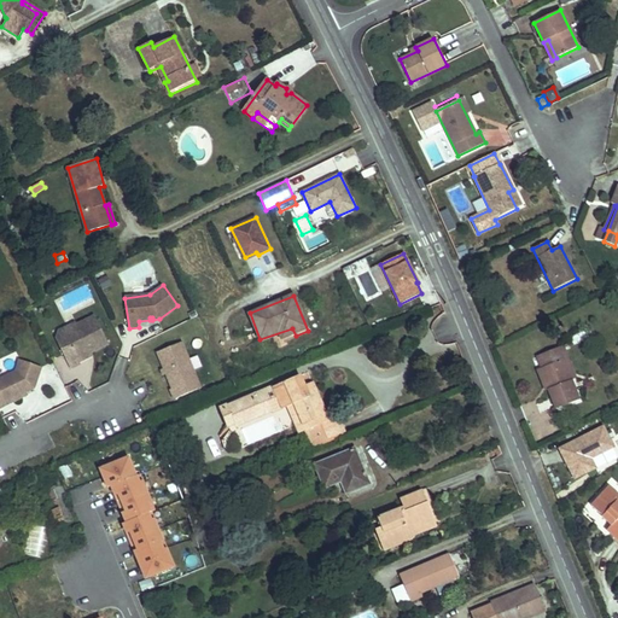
[(109,344),(95,315),(77,324),(80,328),(56,339),(70,367),(80,362),(79,360),(109,344)]
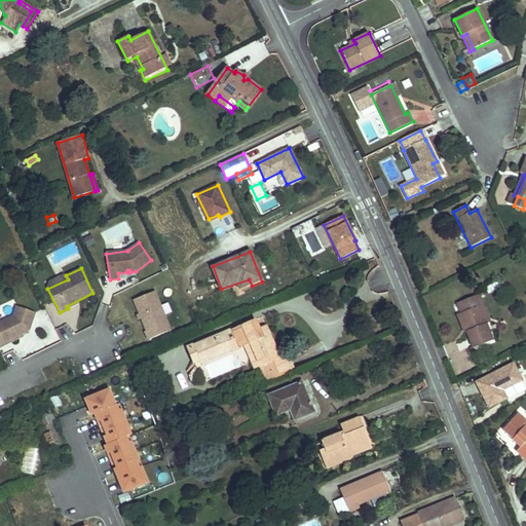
[(51,283),(47,289),(68,279),(66,275),(51,283)]
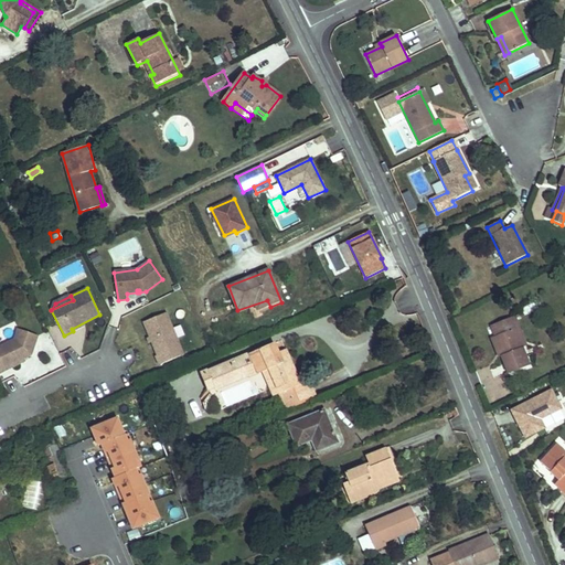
[(184,355),(167,312),(144,322),(151,342),(158,355),(156,356),(160,365),(184,355)]
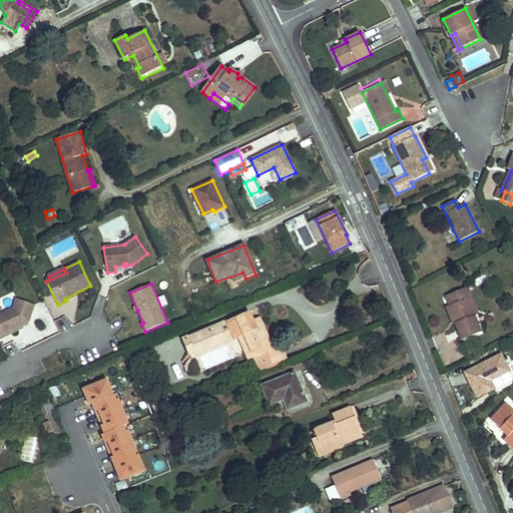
[(447,295),(451,306),(468,299),(475,316),(479,314),(467,287),(447,295)]
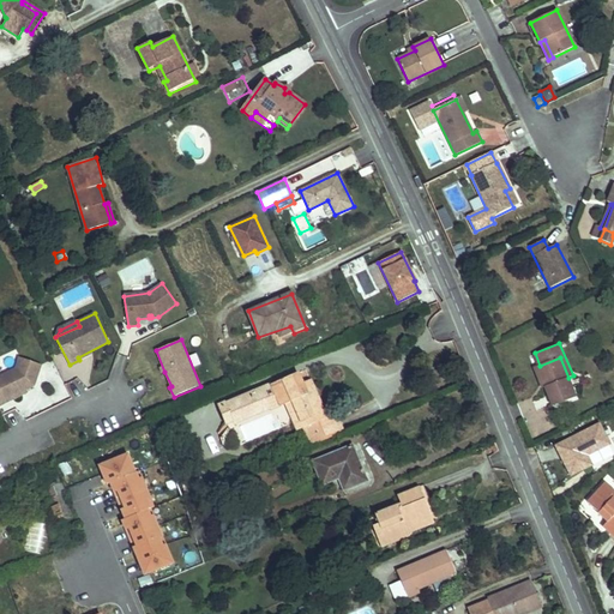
[(576,397),(560,357),(540,366),(548,386),(545,386),(553,407),(576,397)]
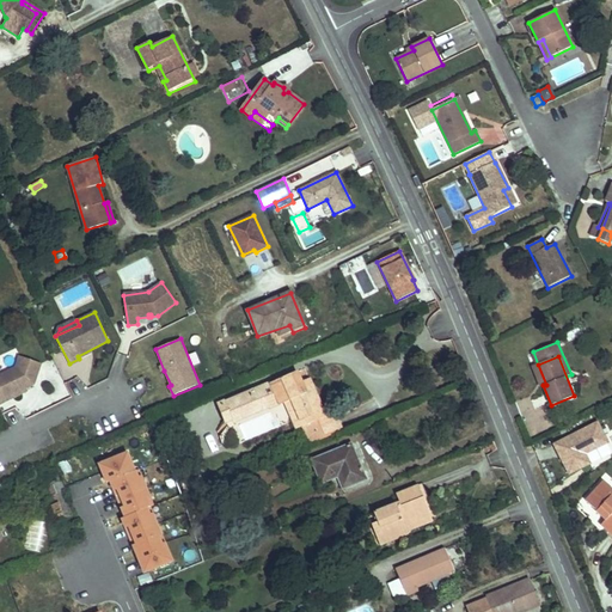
[(35,385),(41,366),(19,357),(16,367),(0,375),(0,391),(5,402),(14,398),(13,395),(26,389),(35,385)]
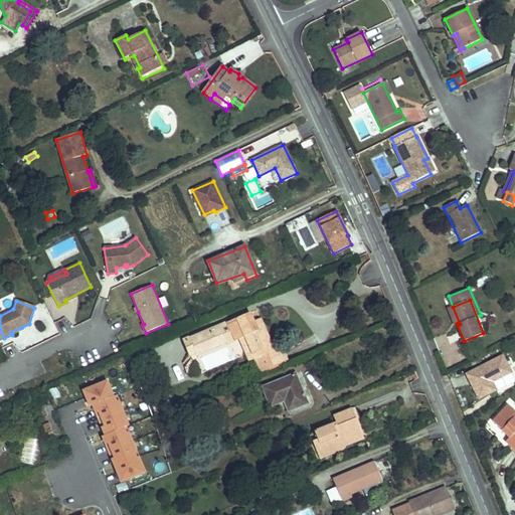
[(447,309),(454,326),(457,324),(460,324),(453,307),(447,309)]
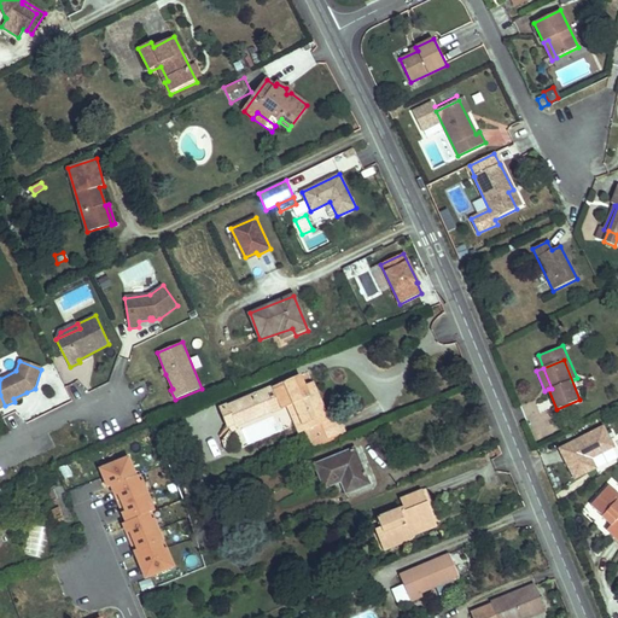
[(231,429),(292,402),(305,431),(328,421),(315,388),(307,391),(299,375),(221,409),(231,429)]
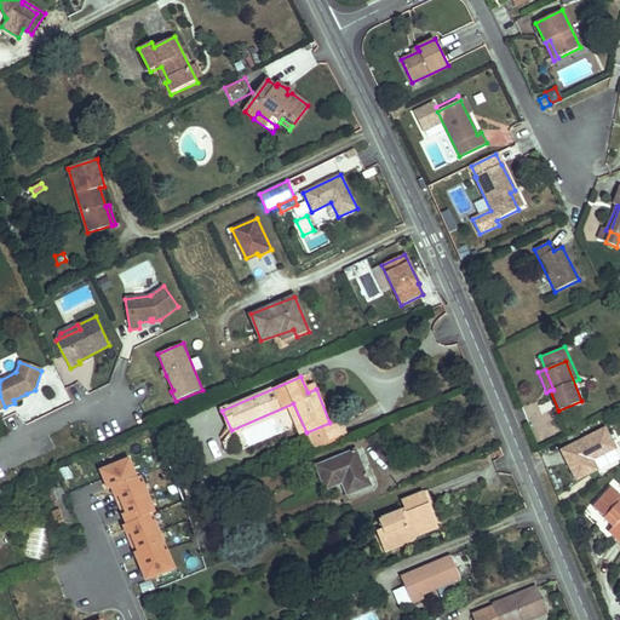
[(298,436),(306,432),(293,403),(231,430),(234,436),(288,412),(298,436)]
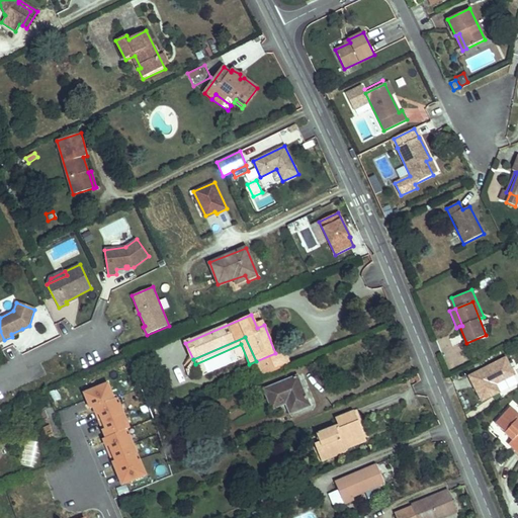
[(282,350),(275,353),(256,361),(263,378),(289,367),(282,350)]
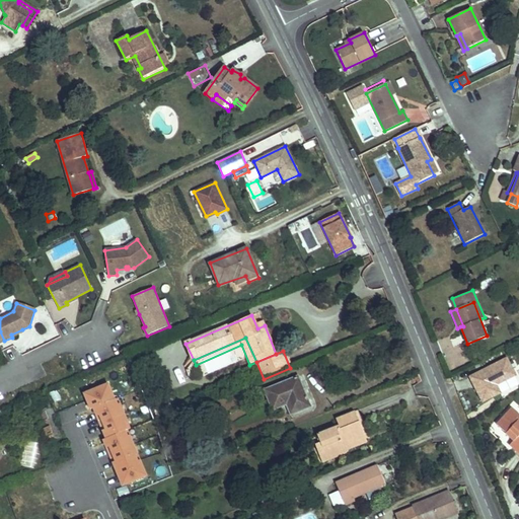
[(507,359),(469,377),(483,401),(500,393),(496,385),(515,375),(507,359)]
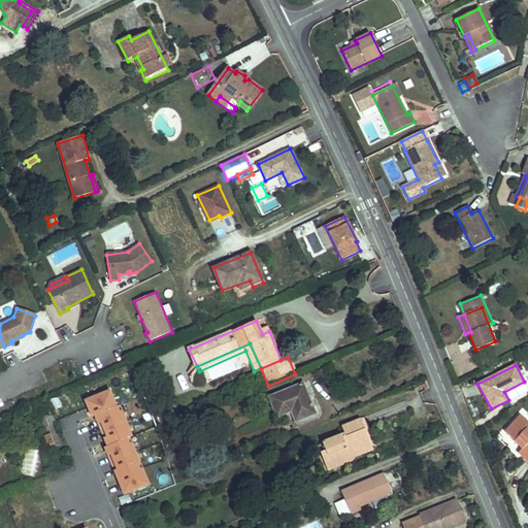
[(192,384),(202,378),(199,372),(189,377),(192,384)]
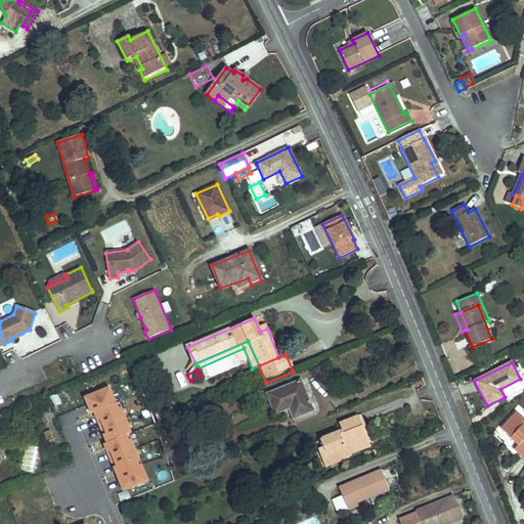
[(313,410),(301,381),(267,394),(275,415),(296,405),(301,416),(313,410)]
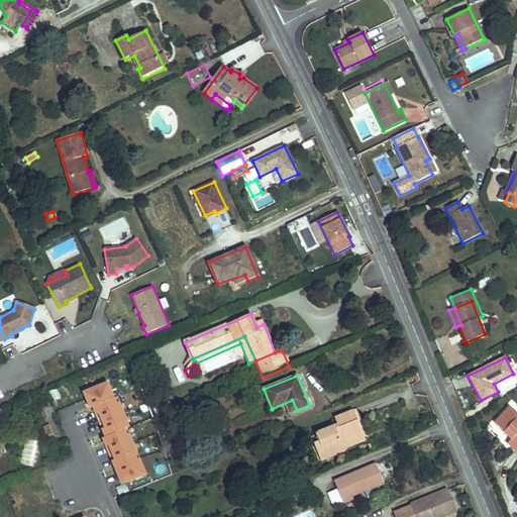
[(105,385),(85,394),(87,401),(90,400),(94,408),(114,399),(110,391),(108,392),(105,385)]
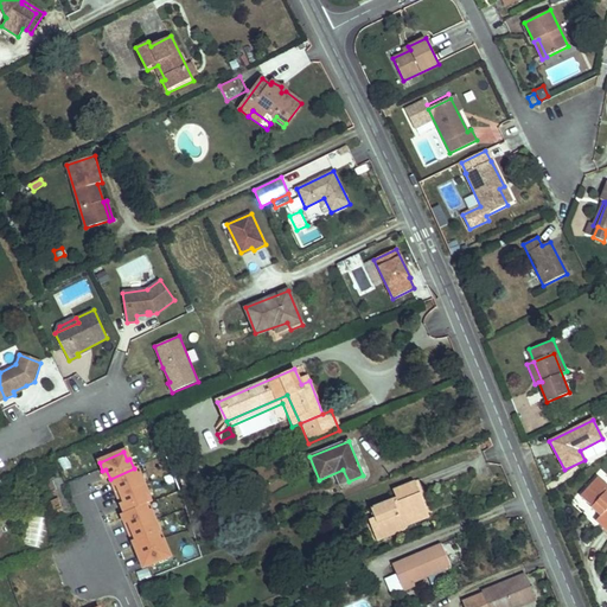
[(89,466),(93,481),(102,480),(98,464),(89,466)]
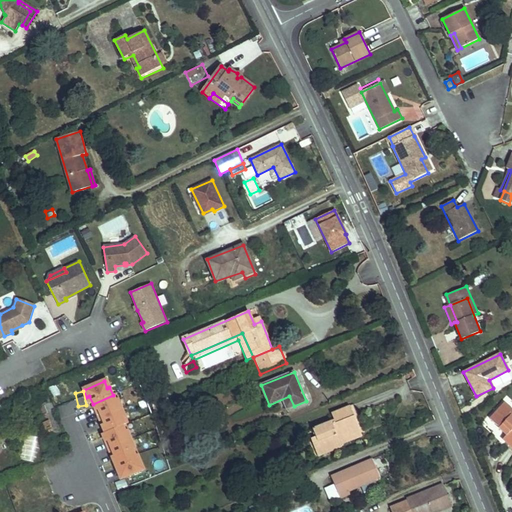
[(113,395),(93,404),(95,411),(98,410),(101,418),(122,409),(118,401),(116,402),(113,395)]
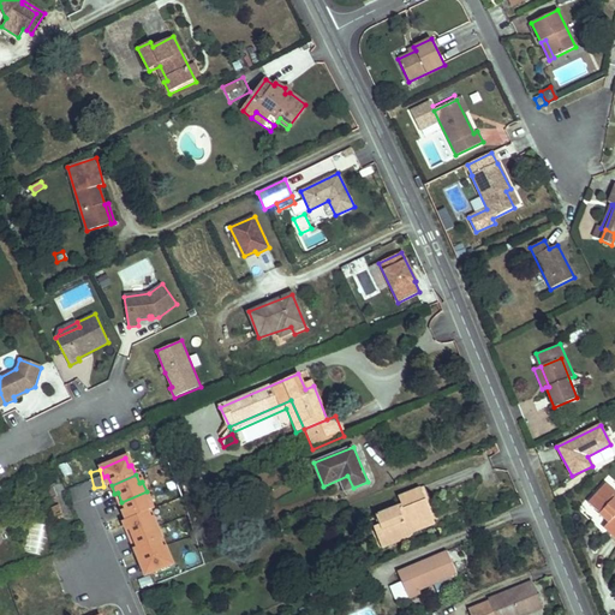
[(29,479),(36,493),(43,488),(37,476),(29,479)]
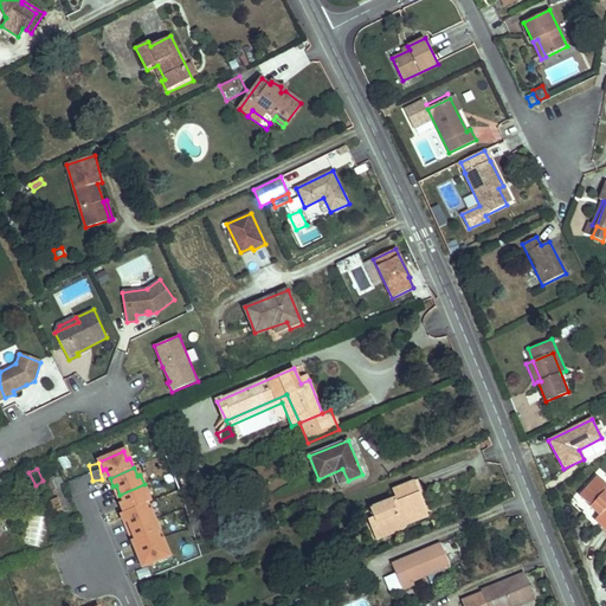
[(59,474),(52,476),(58,497),(66,495),(59,474)]
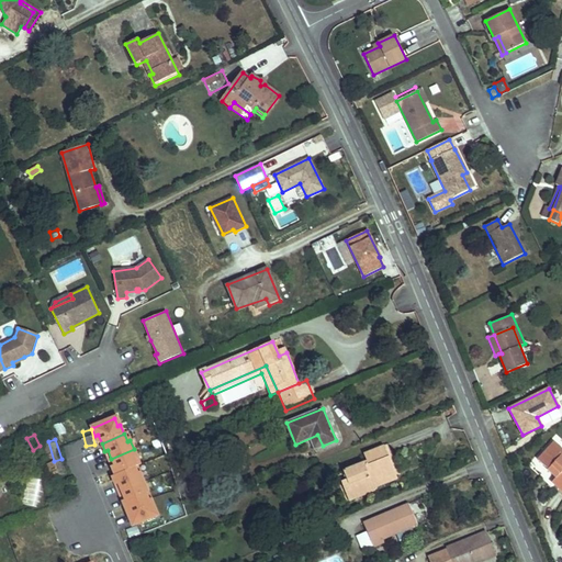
[(561,457),(560,454),(561,452),(561,451),(554,444),(537,459),(554,479),(551,482),(561,494),(561,457)]
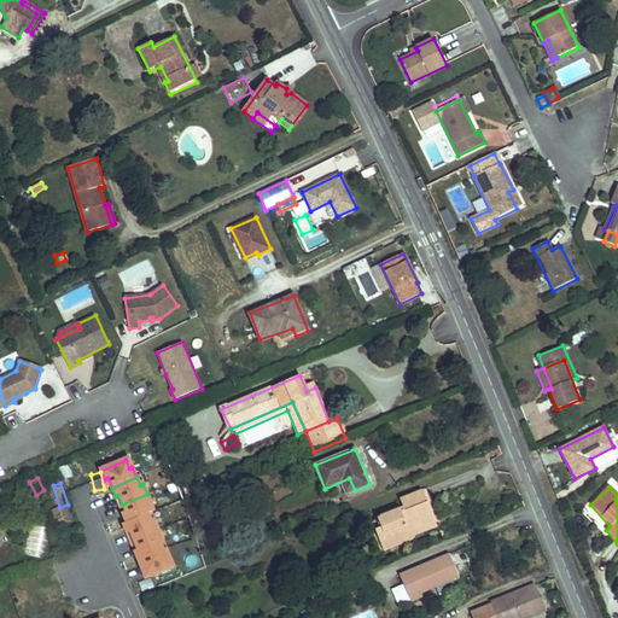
[(437,526),(423,490),(396,501),(398,508),(365,523),(379,555),(419,540),(418,534),(437,526)]
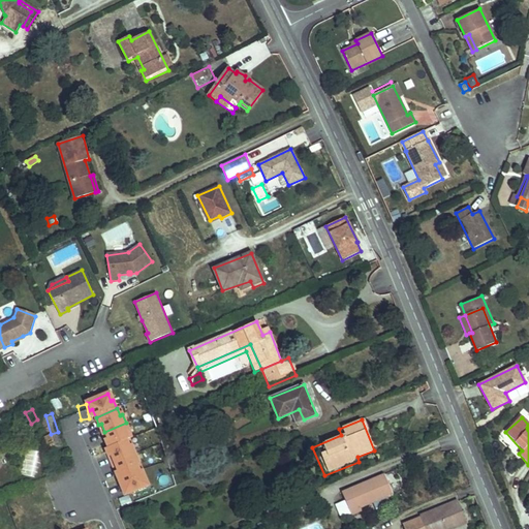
[(57,449),(44,421),(39,423),(51,452),(57,449)]
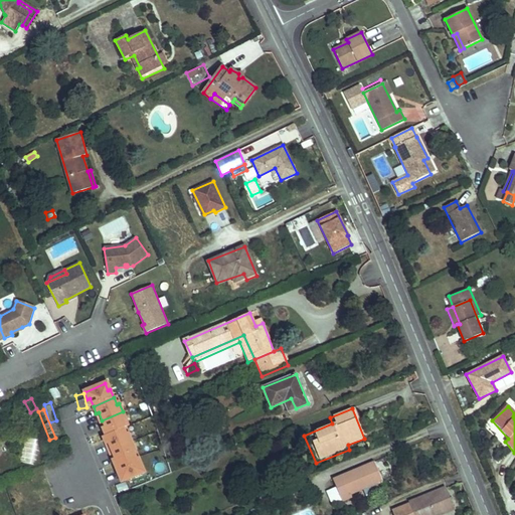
[(123,411),(102,420),(106,428),(103,430),(106,437),(124,428),(126,427),(127,427),(124,420),(126,420),(123,411)]
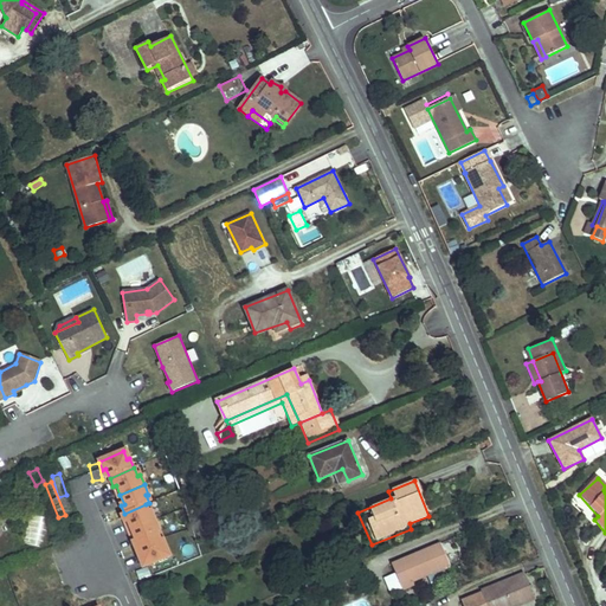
[(575,500),(594,520),(598,516),(579,495),(575,500)]
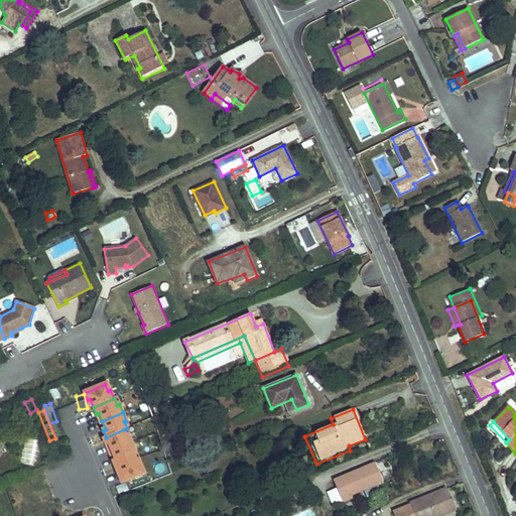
[(106,437),(103,438),(106,445),(109,444),(112,453),(132,443),(129,435),(127,436),(124,429),(106,437)]
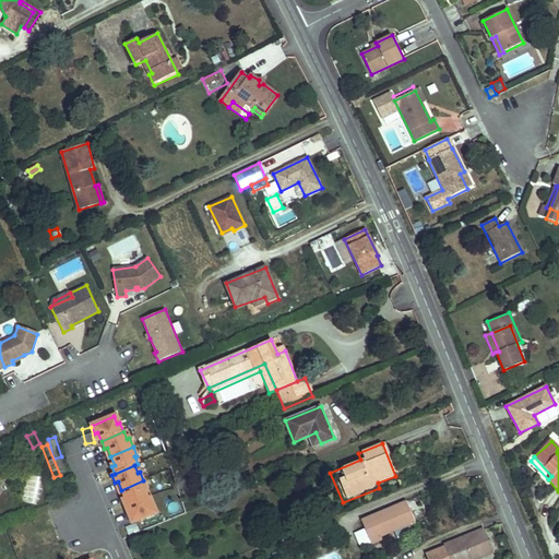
[(143,480),(121,490),(126,499),(122,500),(126,508),(129,507),(147,498),(145,490),(147,490),(143,480)]
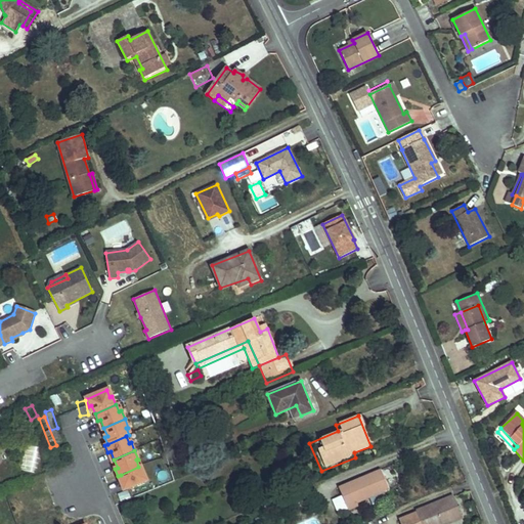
[(138,467),(121,475),(124,483),(121,484),(124,491),(145,483),(142,476),(144,475),(141,466),(138,467)]
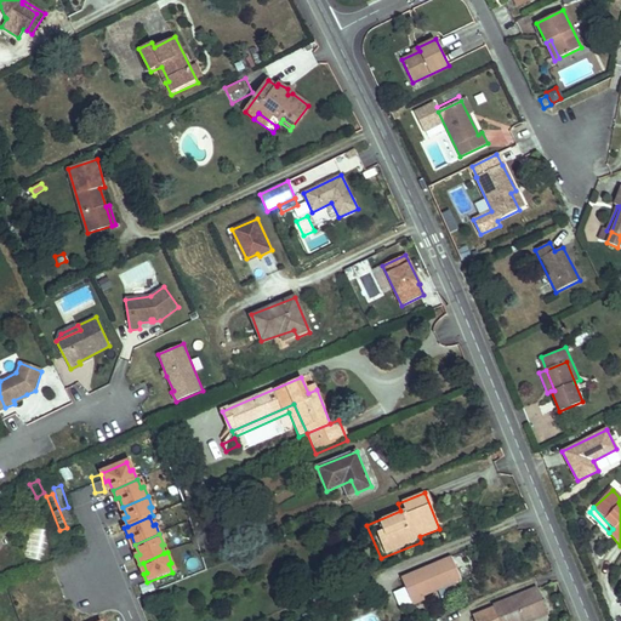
[(461,580),(451,557),(402,577),(412,604),(425,599),(422,596),(461,580)]
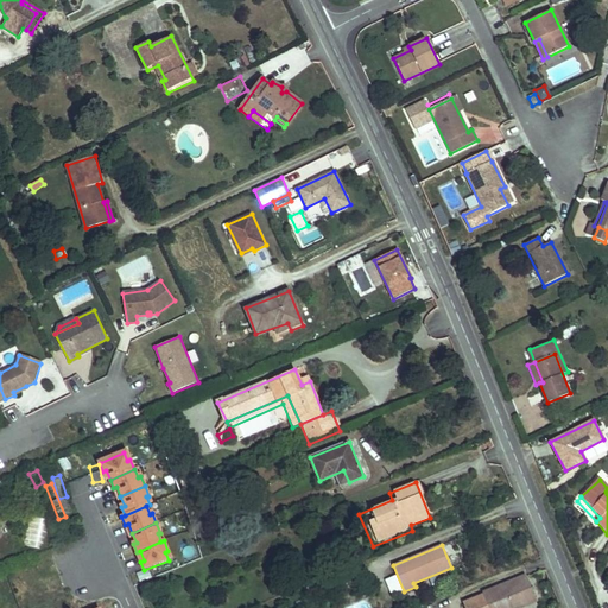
[(445,570),(429,577),(434,589),(450,582),(445,570)]
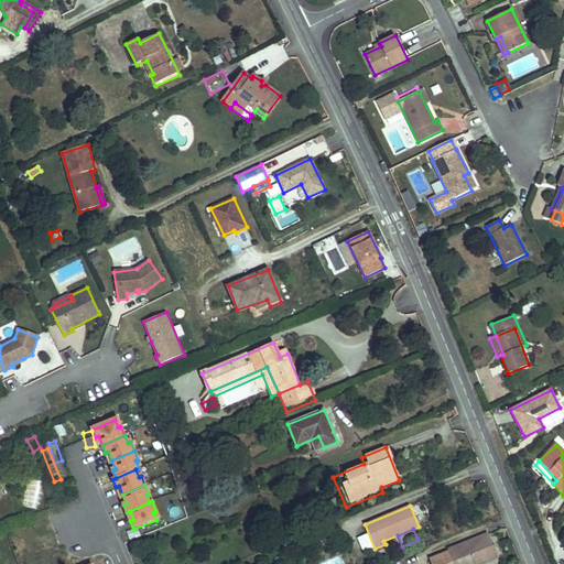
[(502,563),(491,542),(451,563),(502,563)]
